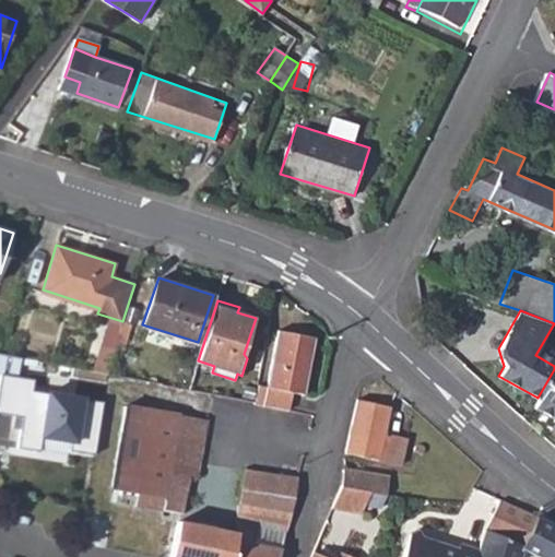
[(268,383),(259,381),(256,401),(287,407),(293,391),(304,392),(315,336),(279,330),(268,383)]
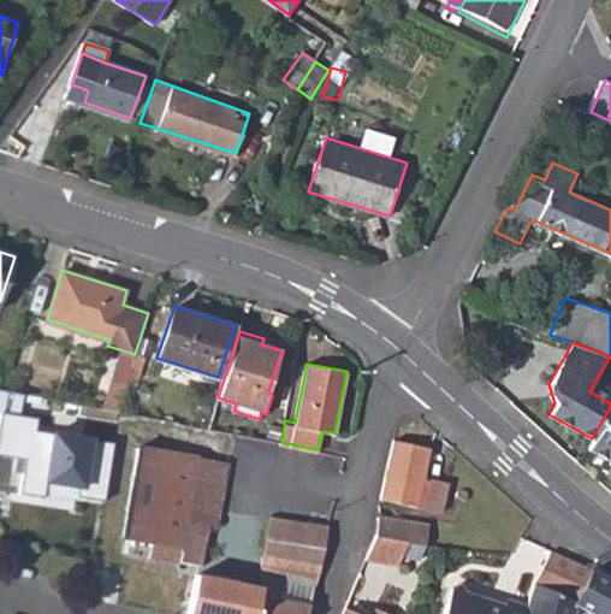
[(118,412),(134,414),(140,393),(125,389),(123,394),(118,412)]
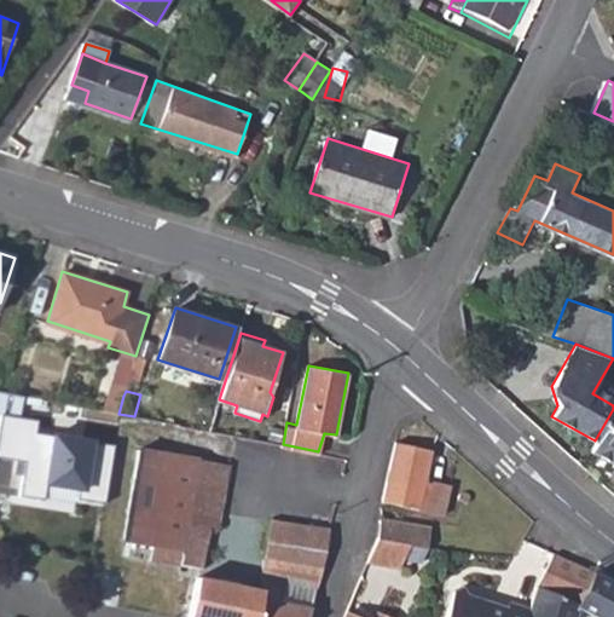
[(613,409),(595,440),(590,450),(612,463),(610,466),(613,467),(613,409)]
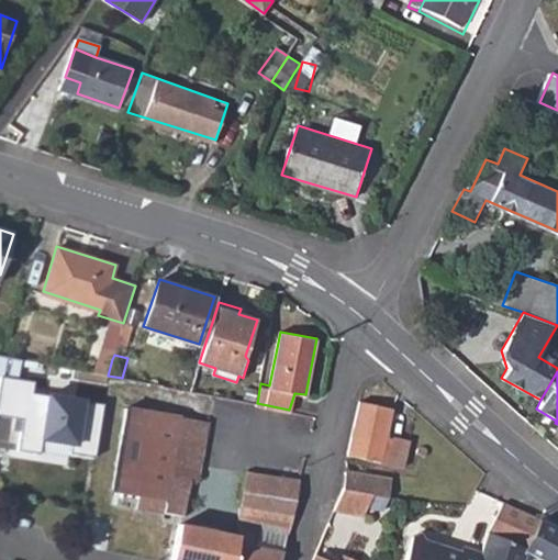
[(71,452),(97,457),(105,403),(34,392),(36,381),(3,376),(0,393),(0,414),(18,417),(24,418),(23,429),(20,450),(43,454),(45,438),(74,444),(71,452)]
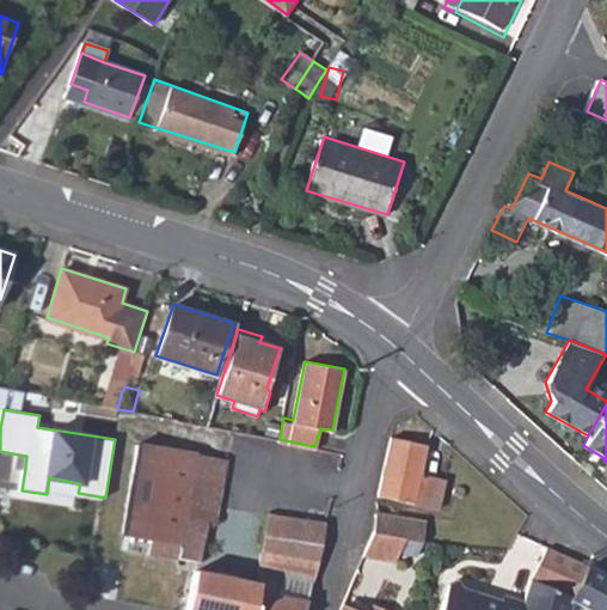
[(425,445),(392,438),(380,492),(439,507),(445,479),(421,471),(425,445)]
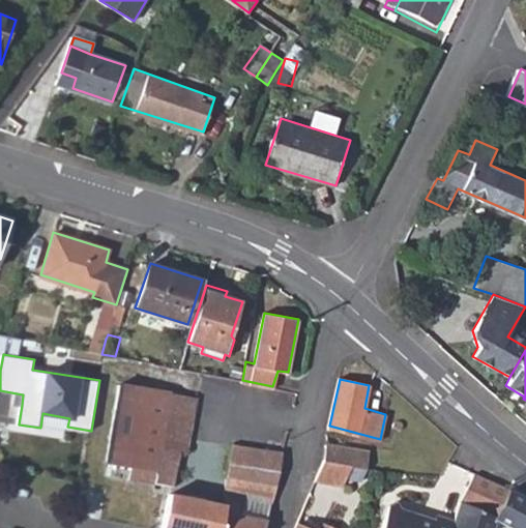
[(127,466),(139,385),(119,384),(109,463),(127,466)]
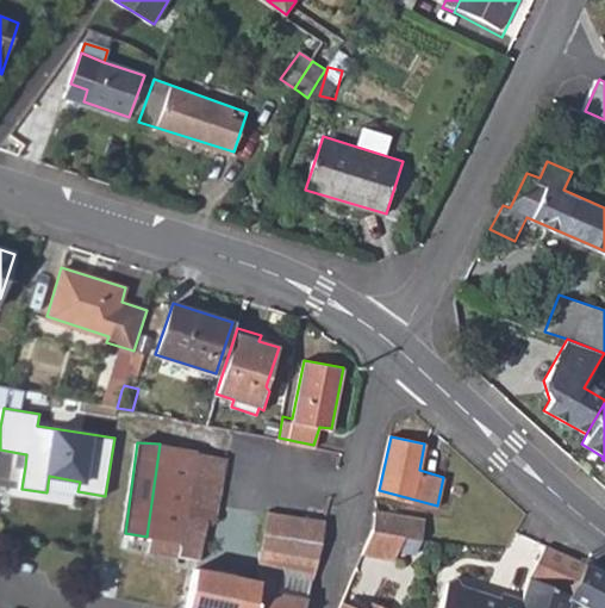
[(226,454),(160,444),(147,537),(153,538),(151,550),(203,558),(210,517),(217,515),(226,454)]
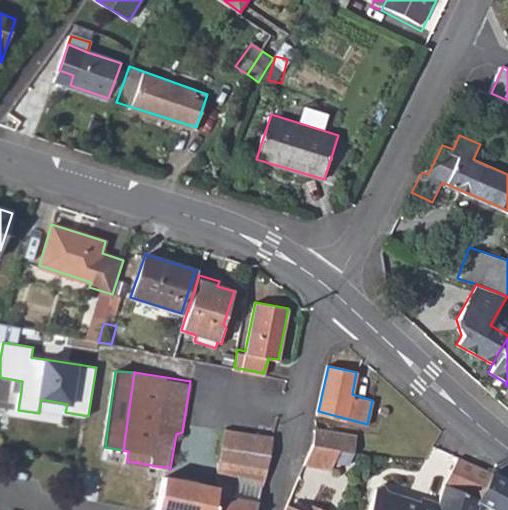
[(225,428),(225,433),(257,437),(258,432),(225,428)]
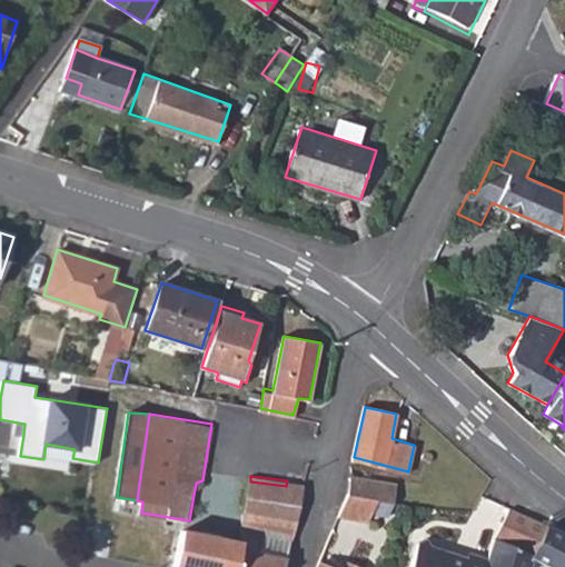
[(379,499),(393,501),(397,484),(349,477),(340,515),(369,521),(374,513),(379,499)]
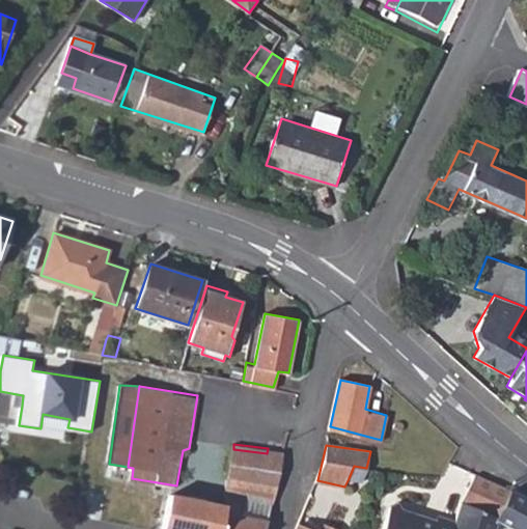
[(285,450),(268,448),(267,453),(283,457),(285,450)]
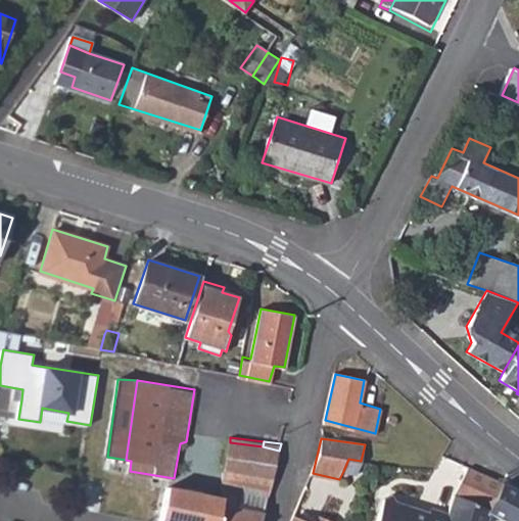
[(263,446),(230,442),(226,467),(258,472),(263,446)]
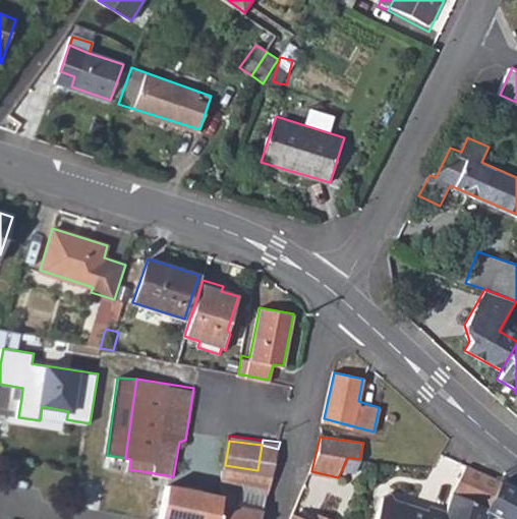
[(273,472),(278,449),(262,445),(257,470),(273,472)]
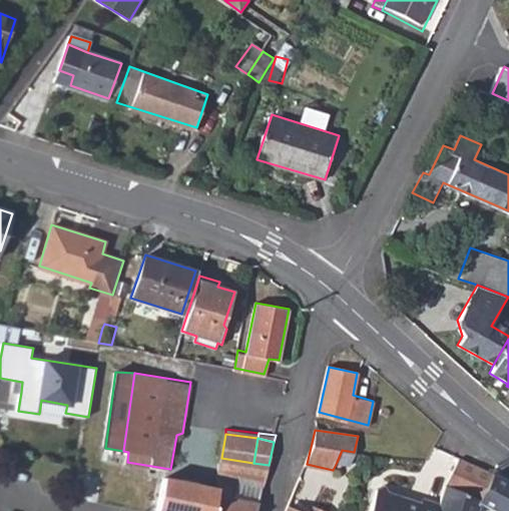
[(103,458),(127,462),(128,452),(123,451),(105,448),(103,458)]
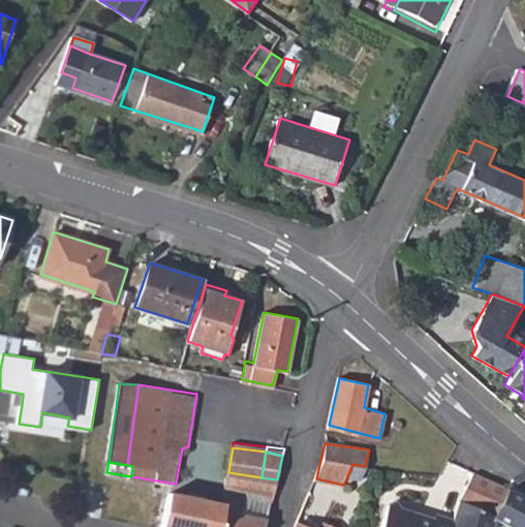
[(347,476),(361,478),(365,466),(352,464),(347,476)]
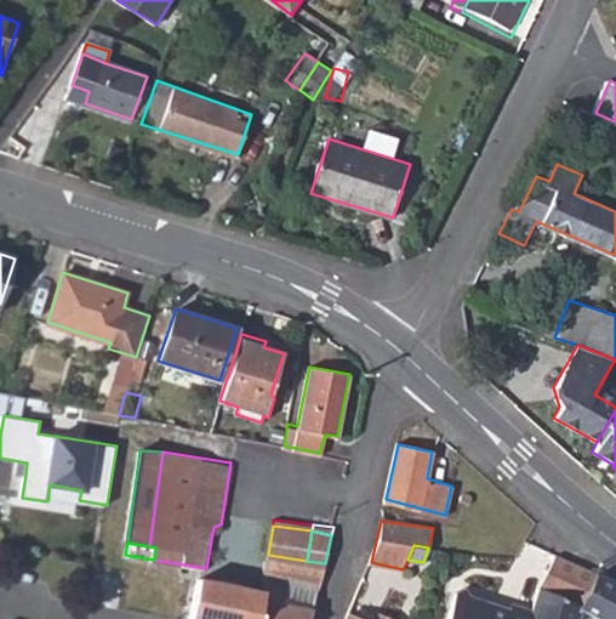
[(558,554),(541,591),(536,605),(535,606),(530,618),(579,618),(582,611),(602,618),(615,618),(615,581),(582,566),(558,554)]
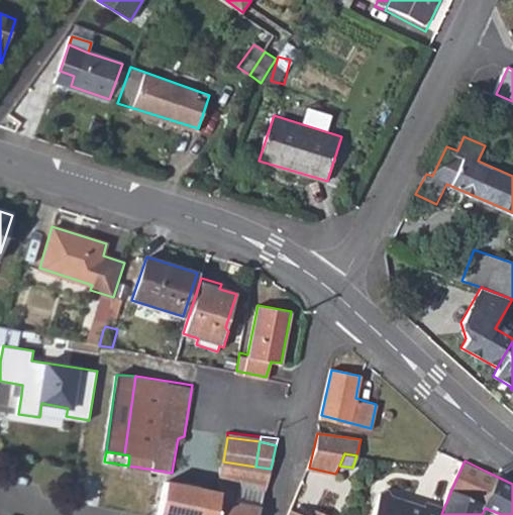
[(255,467),(223,461),(219,484),(222,484),(220,492),(219,498),(215,514),(259,514),(262,506),(267,491),(271,469),(255,467)]
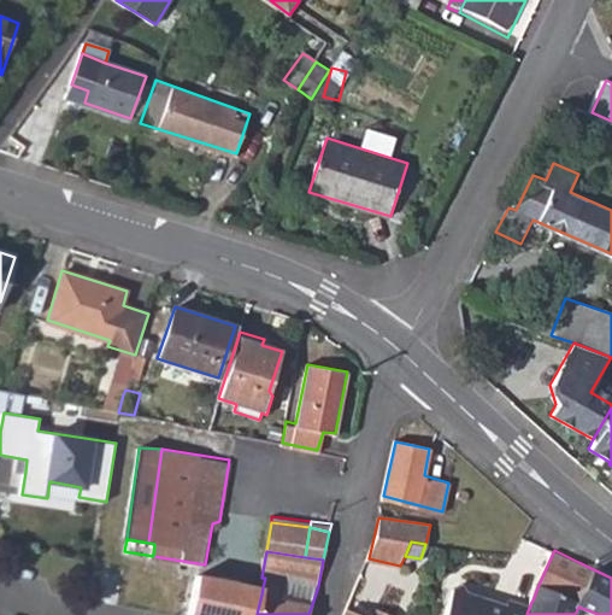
[(189,614),(257,614),(262,595),(263,587),(198,575),(189,614)]
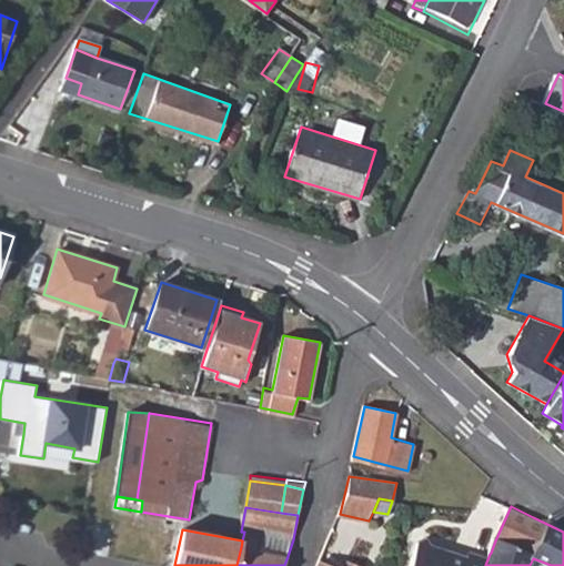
[(420,536),(409,565),(485,565),(490,554),(491,553),(465,545),(465,549),(450,544),(449,547),(434,544),(423,532),(420,536)]
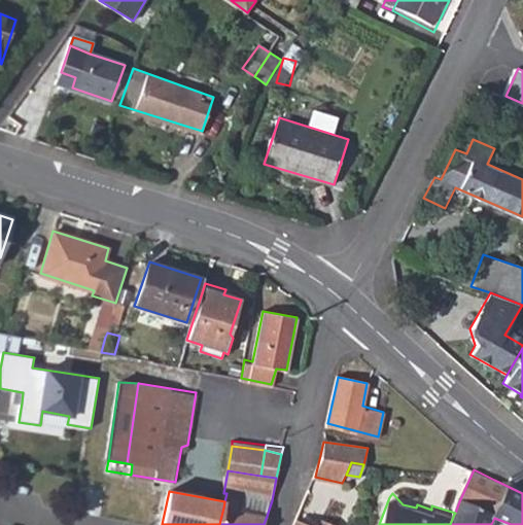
[(303,523),(307,524),(319,524),(321,521),(307,515),(303,523)]
